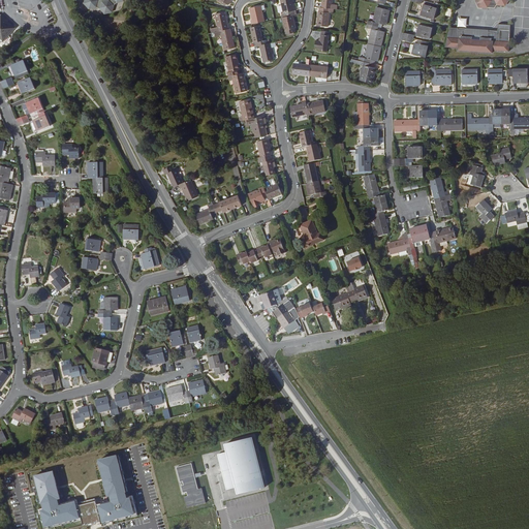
[(85,0),(84,5),(89,10),(96,9),(99,9),(104,16),(112,13),(114,6),(116,4),(124,2),(124,0),(85,0)]
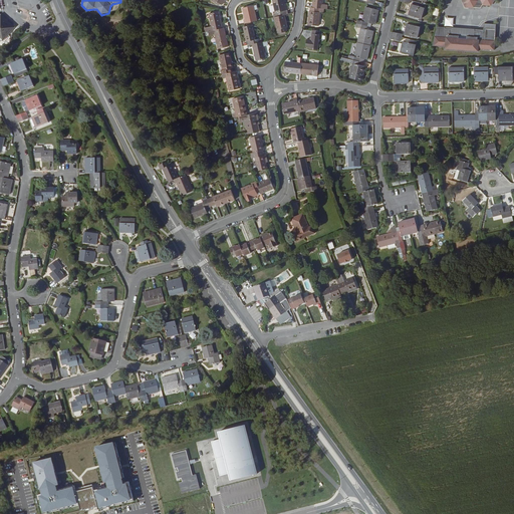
[(289,13),(286,0),(280,0),(276,1),(279,12),(276,12),(277,16),(287,13),(289,13)]
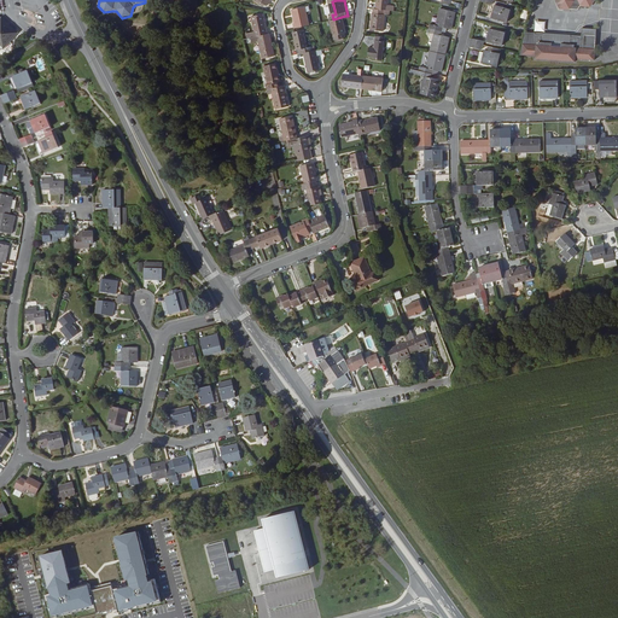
[(313,24),(309,5),(296,9),(298,22),(297,23),(298,28),(313,24)]
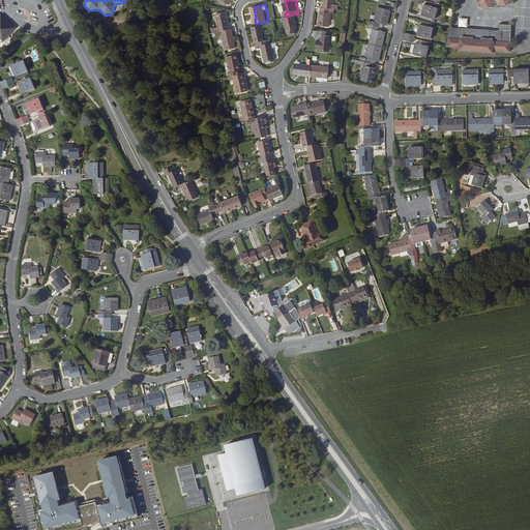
[(424,4),(421,16),(435,20),(438,8),(424,4)]
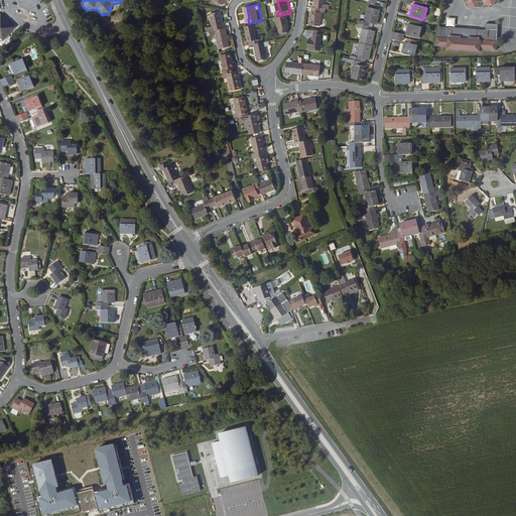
[(323,24),(325,10),(327,10),(327,7),(316,6),(314,5),(314,10),(313,10),(312,23),(323,24)]
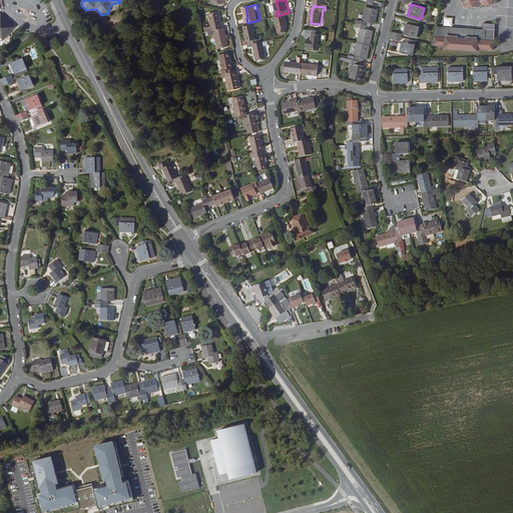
[(374,24),(378,10),(366,7),(363,21),(357,20),(356,24),(366,26),(369,27),(370,23),(374,24)]
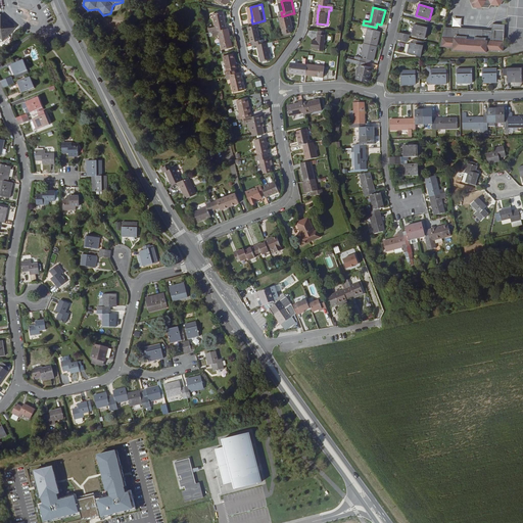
[(228,29),(224,12),(214,14),(218,28),(210,30),(211,33),(214,33),(228,29)]
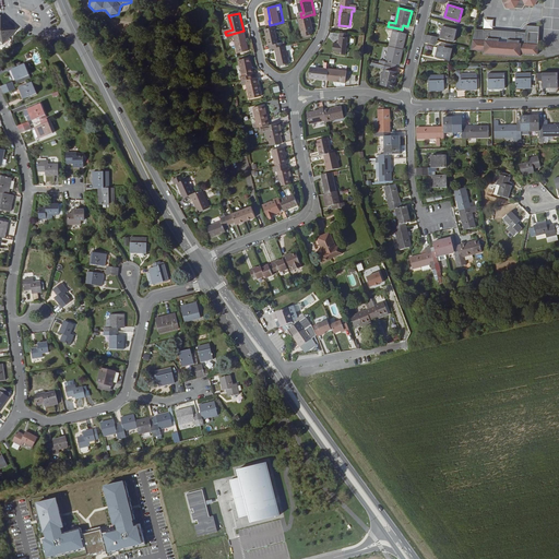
[(316,28),(312,14),(301,18),(305,32),(306,32),(306,35),(316,33),(314,28),(316,28)]
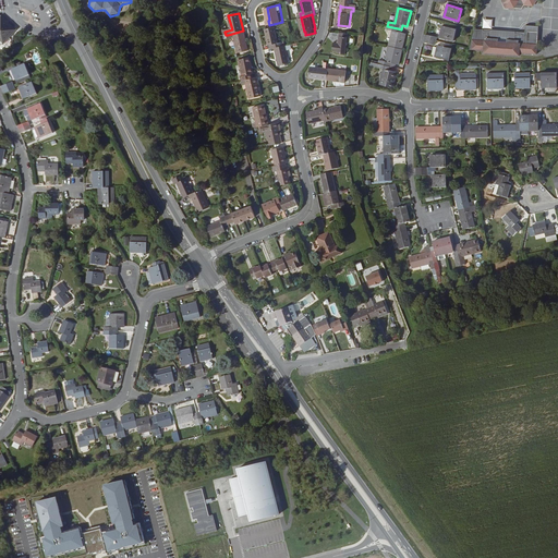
[(14,28),(1,19),(0,17),(0,37),(3,41),(14,28)]
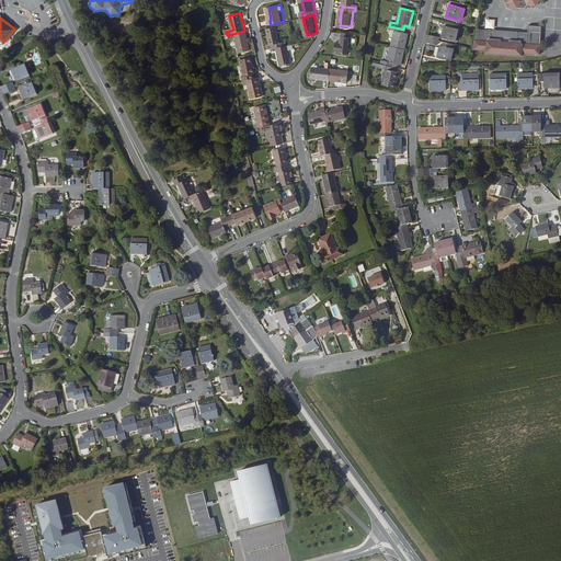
[(283,43),(278,26),(270,29),(273,45),(274,44),(275,48),(279,47),(287,45),(286,42),(283,43)]
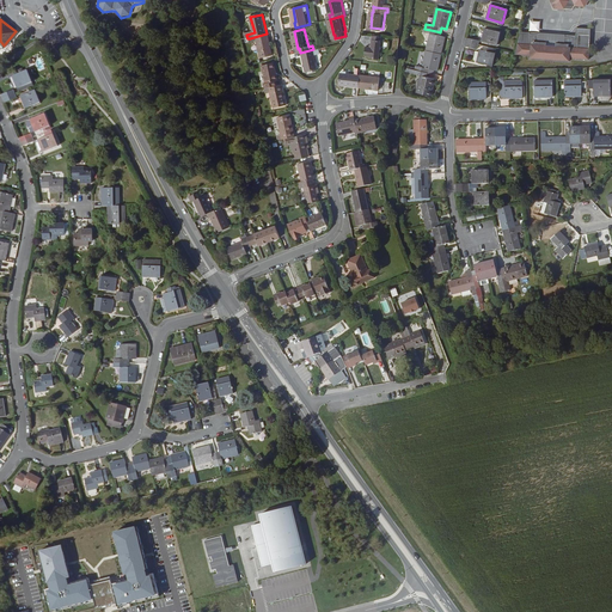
[(441,54),(445,37),(435,35),(436,31),(424,29),(423,32),(430,34),(427,51),(441,54)]
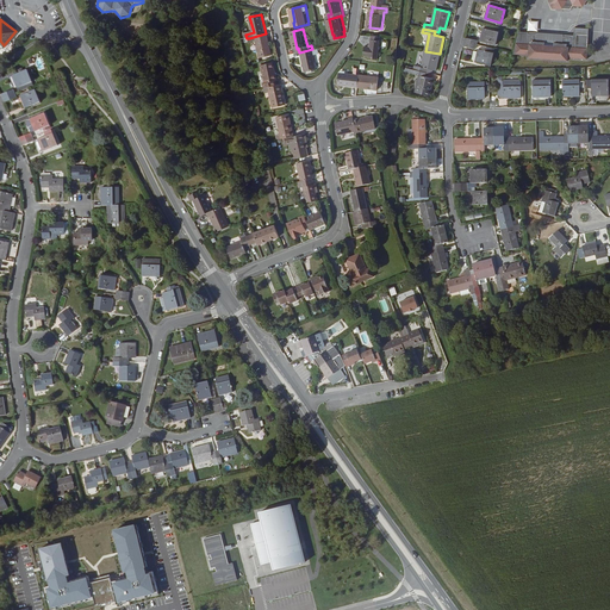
[(483,29),(480,41),(496,45),(499,32),(483,29)]
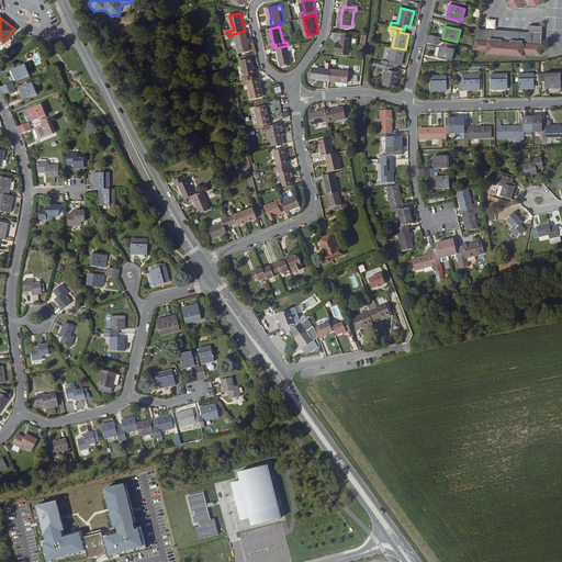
[(540,56),(541,26),(528,26),(528,31),(528,32),(518,32),(518,36),(510,36),(510,38),(502,37),(502,36),(494,36),(494,31),(486,31),(486,29),(478,29),(472,53),(486,54),(486,56),(523,58),(523,55),(540,56)]
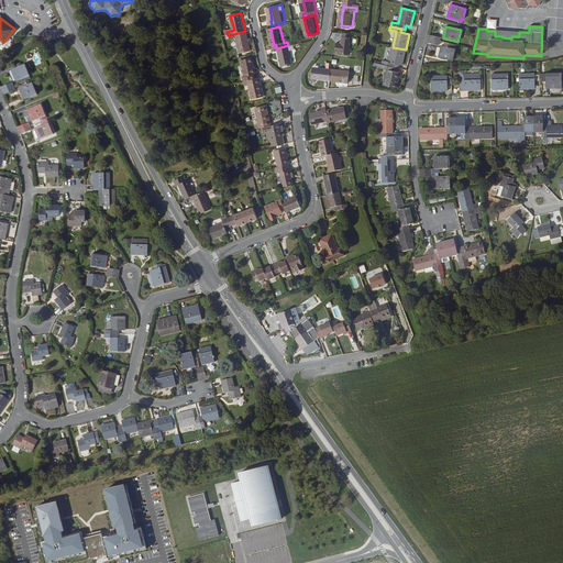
[(519,36),(519,32),(529,32),(529,31),(487,29),(487,31),(495,31),(495,36),(503,36),(503,37),(511,39),(511,36),(519,36)]
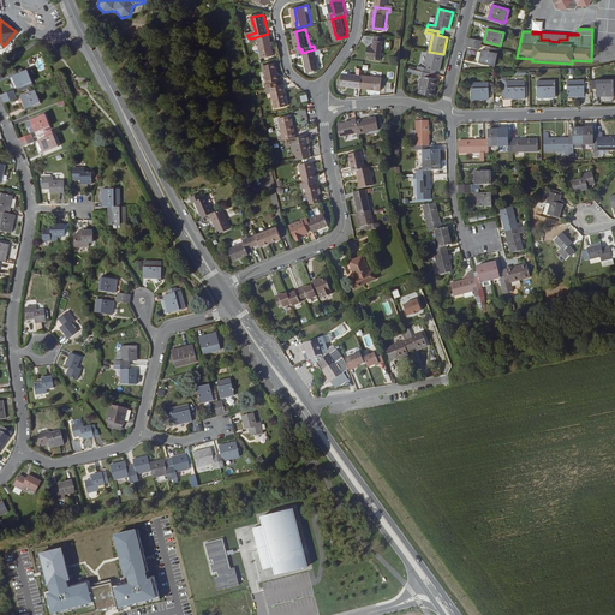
[(276,55),(270,34),(268,34),(251,39),(252,43),(260,41),(264,59),(276,55)]
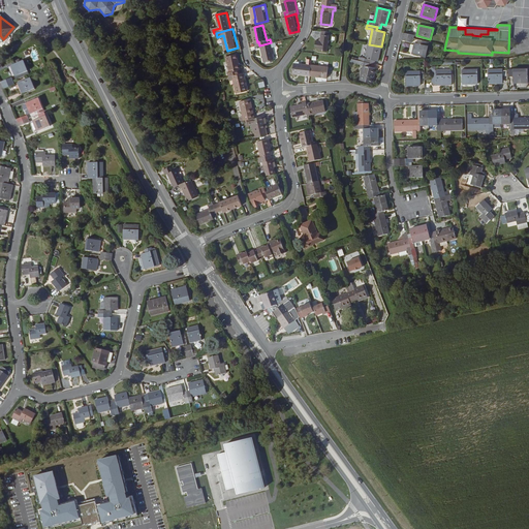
[(331,50),(333,30),(324,29),(323,38),(318,38),(317,47),(322,47),(322,49),(331,50)]
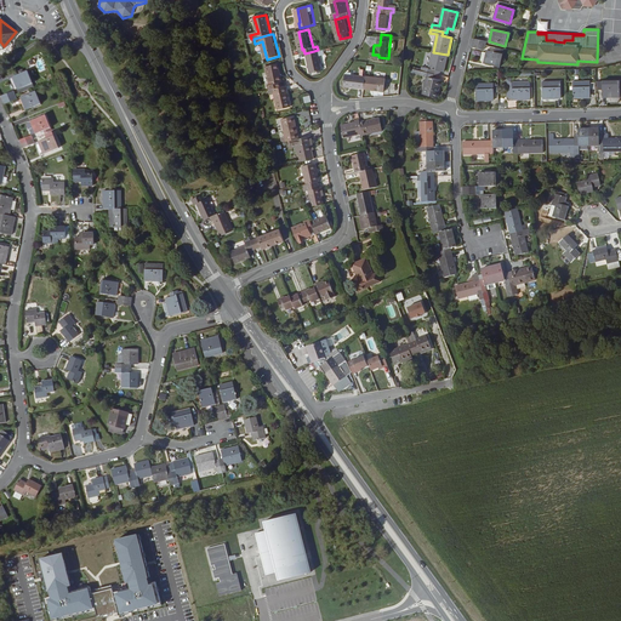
[(326,68),(322,49),(318,50),(309,52),(314,72),(326,68)]
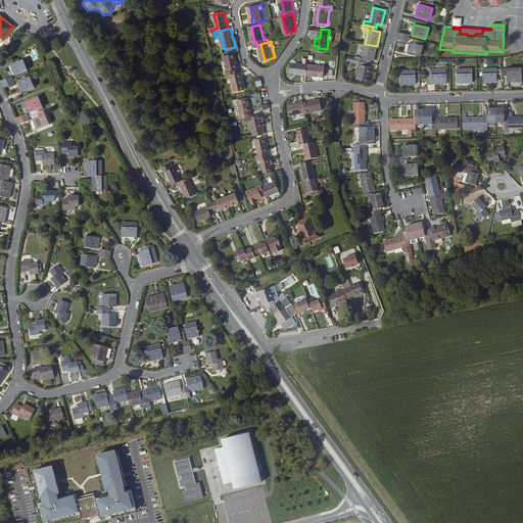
[(421,56),(424,42),(417,41),(417,44),(411,42),(408,53),(421,56)]
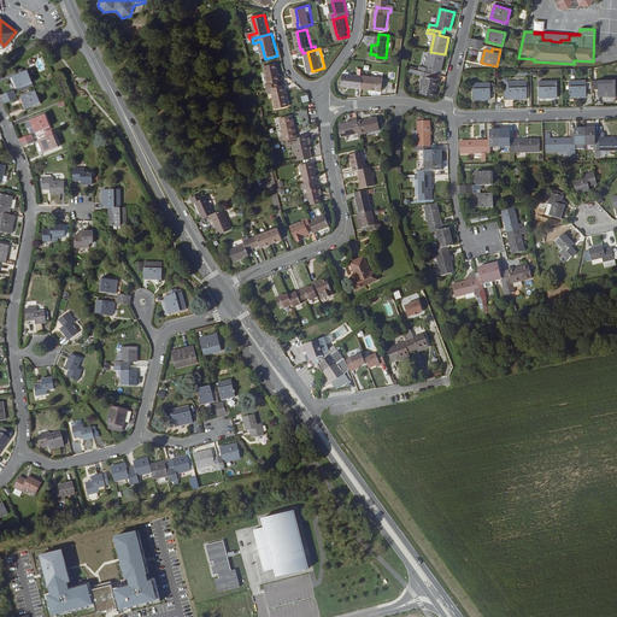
[(441,71),(445,54),(430,52),(427,69),(418,66),(418,71),(430,75),(432,70),(441,71)]
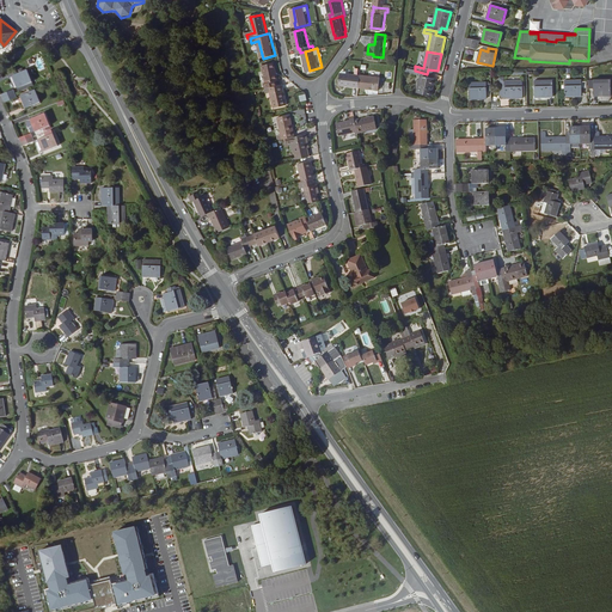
[(281,80),(276,63),(264,66),(268,83),(267,84),(268,89),(271,87),(280,85),(279,81),(281,80)]
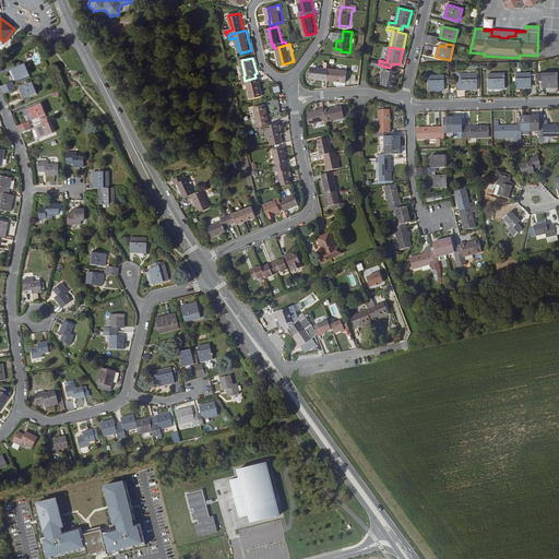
[(12,69),(16,80),(30,74),(25,63),(12,69)]
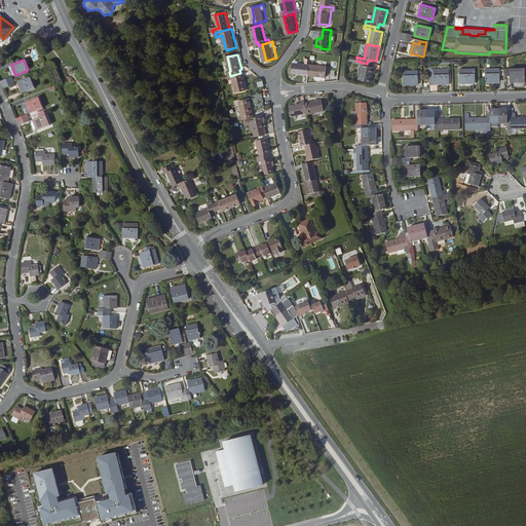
[(371,83),(374,68),(367,67),(367,64),(357,61),(353,61),(353,64),(362,66),(359,80),(371,83)]
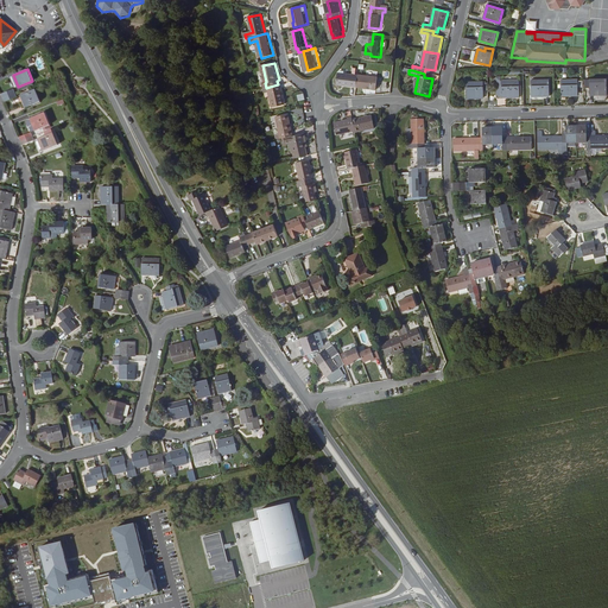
[(360,84),(361,73),(341,71),(340,82),(360,84)]
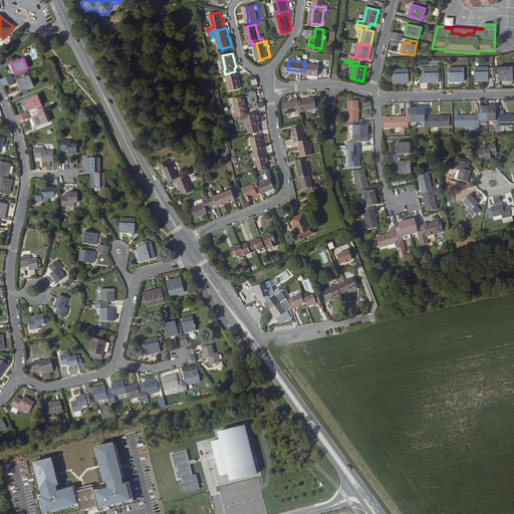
[(321,73),(322,63),(305,61),(304,71),(304,72),(321,73)]
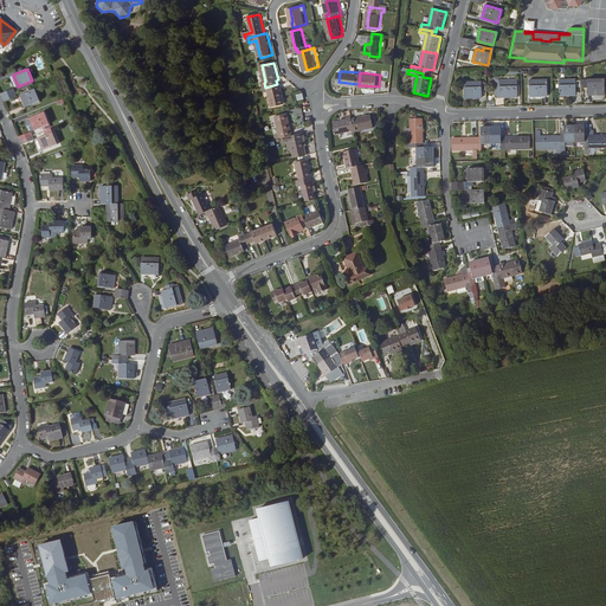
[(588,79),(588,95),(605,95),(605,78),(588,79)]
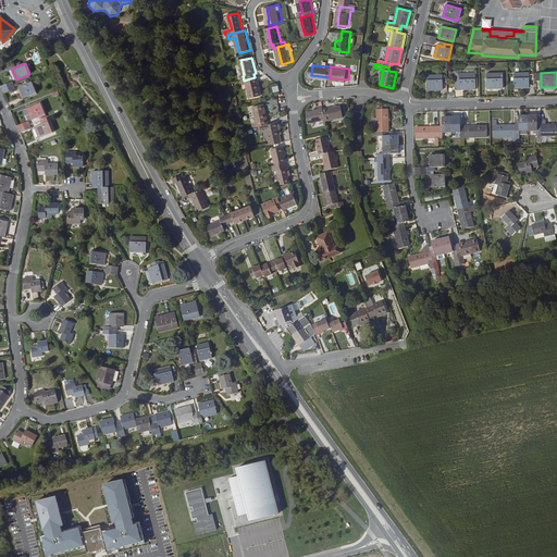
[(486,73),(487,89),(504,88),(503,73),(486,73)]
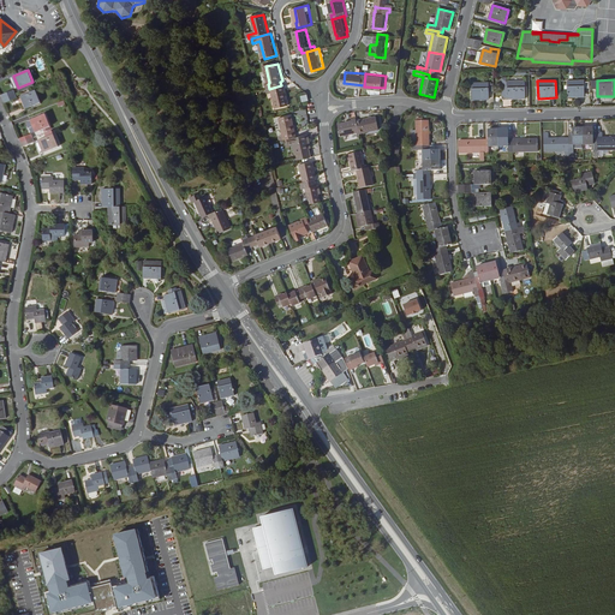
[(568,81),(568,97),(585,96),(584,81),(568,81)]
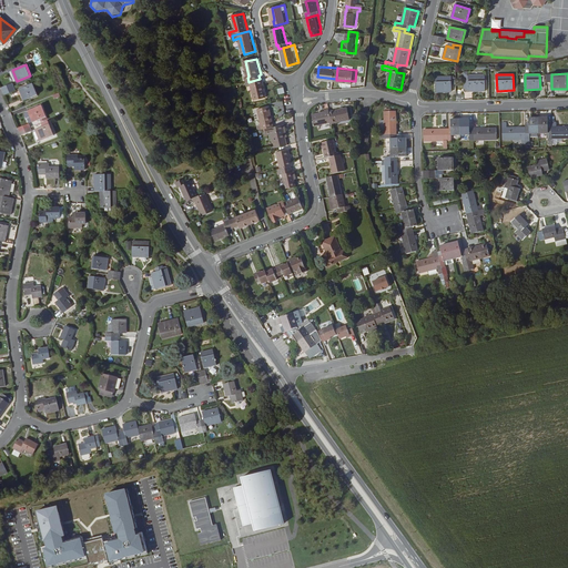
[(464,75),(465,91),(469,91),(486,91),(485,75),(464,75)]
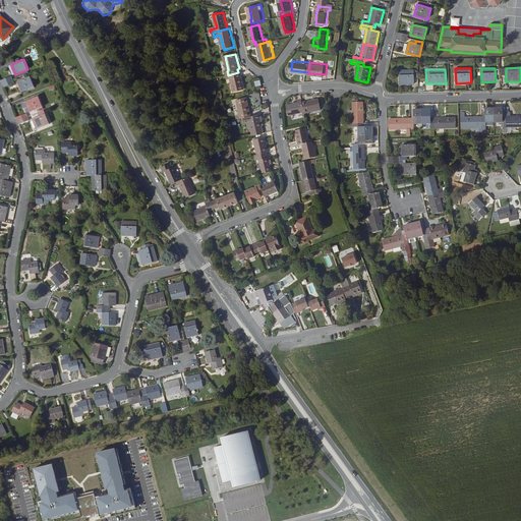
[(400,71),(400,84),(414,83),(414,70),(400,71)]
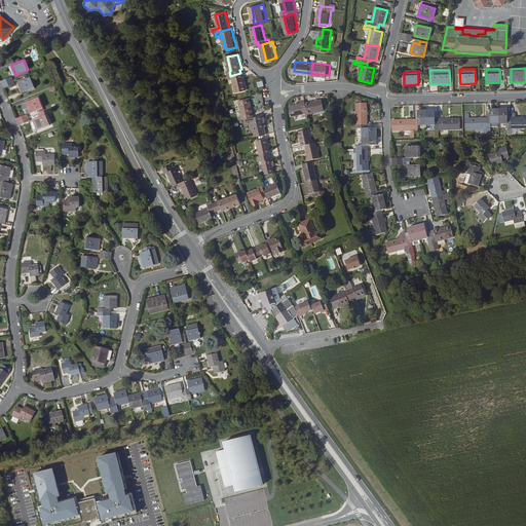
[(250,89),(245,72),(240,73),(233,75),(238,92),(250,89)]
